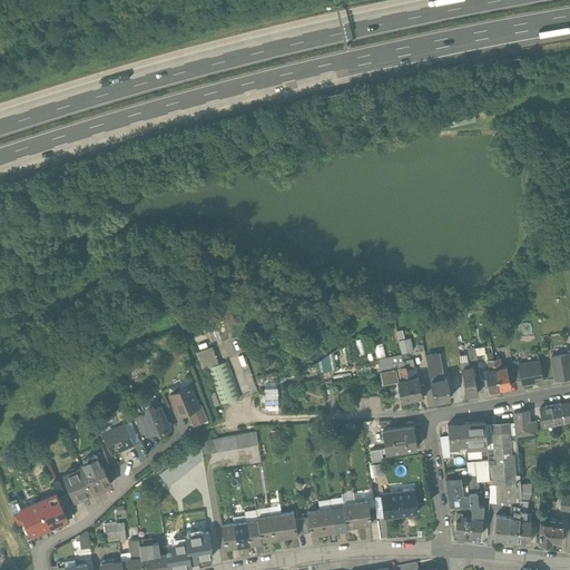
[(474,114),(455,117),(458,127),(477,124),(474,114)]
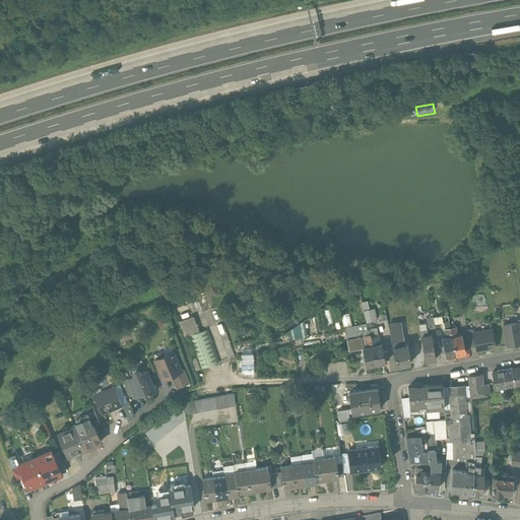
[(377,308),(366,309),(367,322),(378,321),(377,308)]
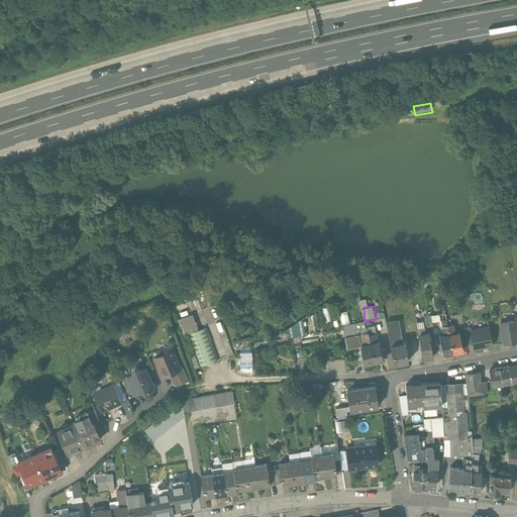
[(192,314),(177,320),(183,335),(188,333),(198,330),(192,314)]
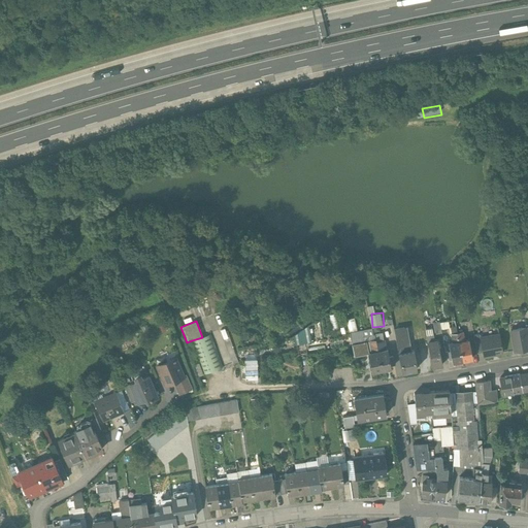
[(295,331),(299,344),(322,338),(318,324),(295,331)]
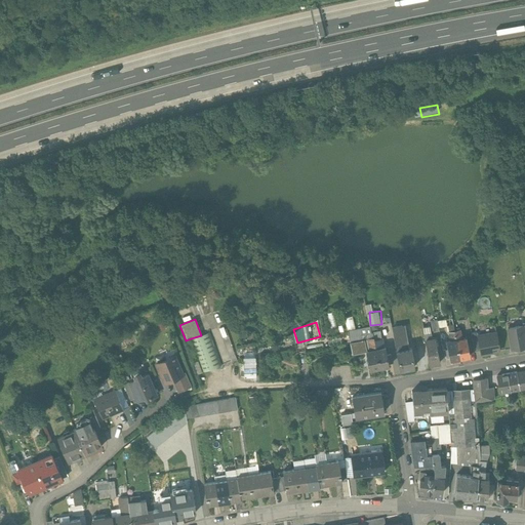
[(404,325),(392,327),(399,370),(414,368),(411,349),(408,349),(404,325)]
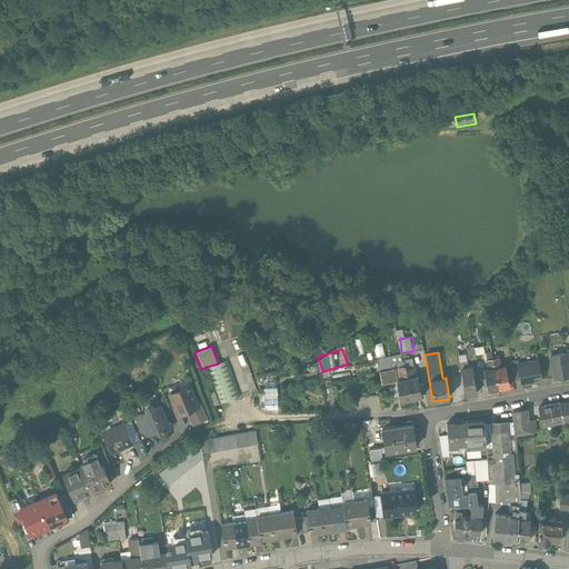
[(568,366),(567,352),(549,356),(553,378),(568,375),(568,366)]
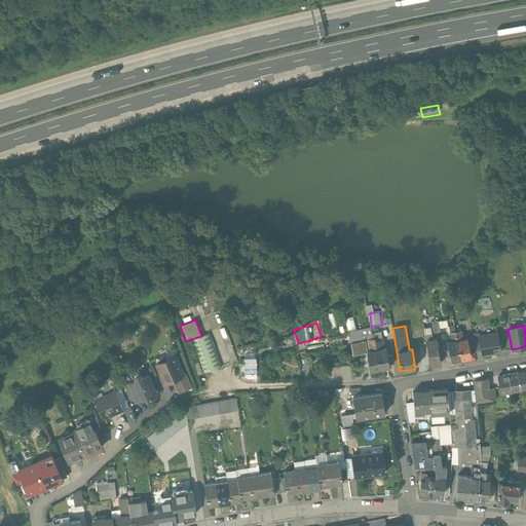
[(430,327),(424,328),(430,365),(441,363),(436,339),(433,339),(430,327)]
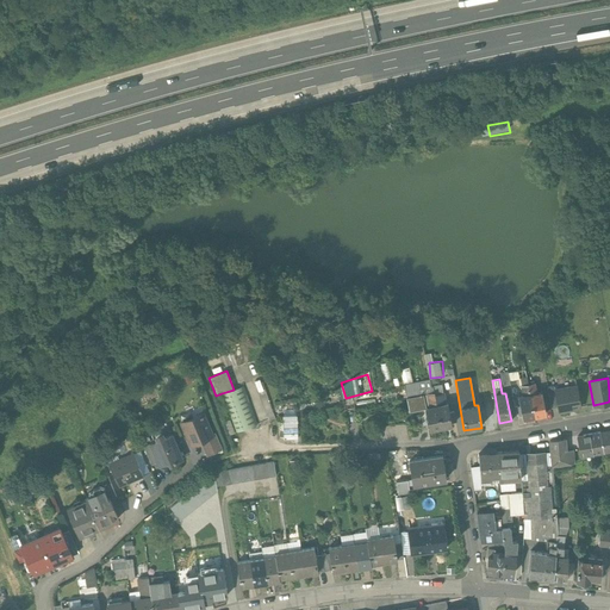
[(429,380),(404,385),(410,412),(422,410),(421,406),(425,405),(425,409),(436,408),(435,397),(433,387),(431,388),(429,380)]
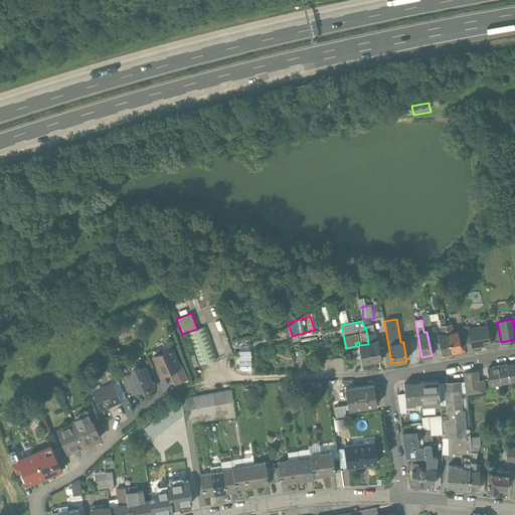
[(454,332),(452,324),(447,325),(452,352),(461,350),(457,332),(454,332)]
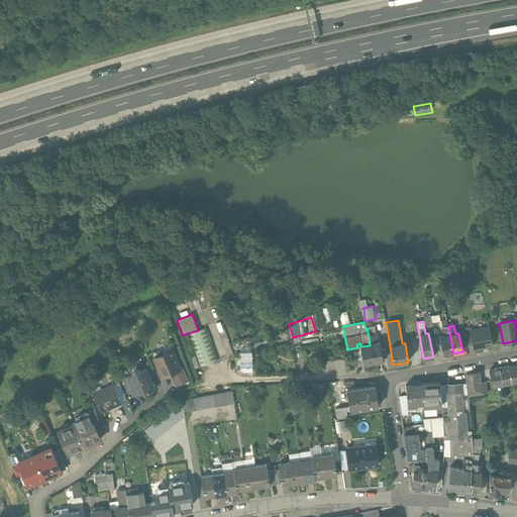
[(443,336),(440,336),(441,343),(439,344),(440,353),(443,352),(443,354),(453,353),(448,326),(442,327),(443,331),(442,332),(443,336)]
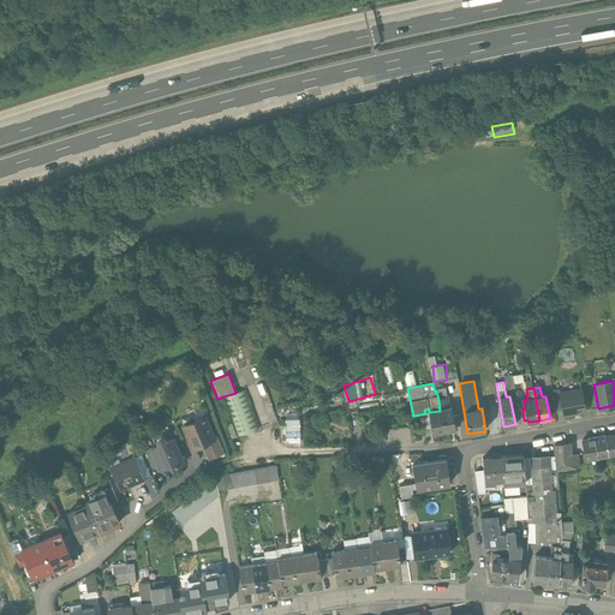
[(260,429),(245,389),(236,393),(224,396),(237,436),(260,429)]
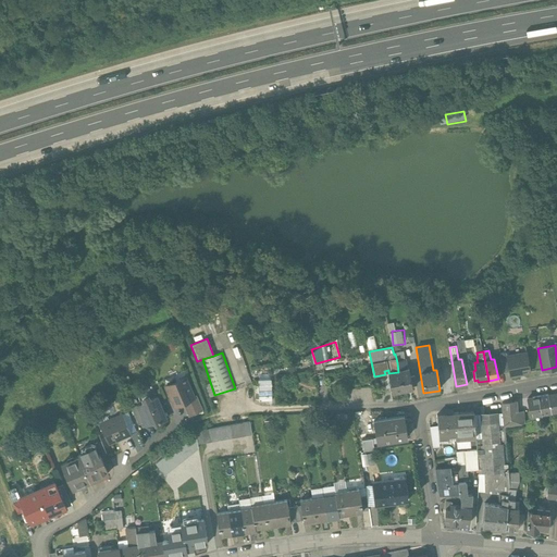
[(506,353),(499,354),(503,373),(509,372),(506,357),(507,357),(506,353)]
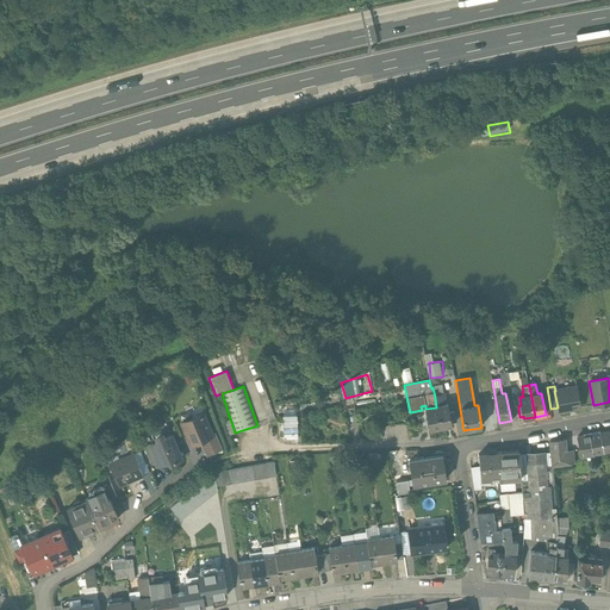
[(555,391),(554,391),(558,408),(559,412),(580,408),(577,386),(555,391)]
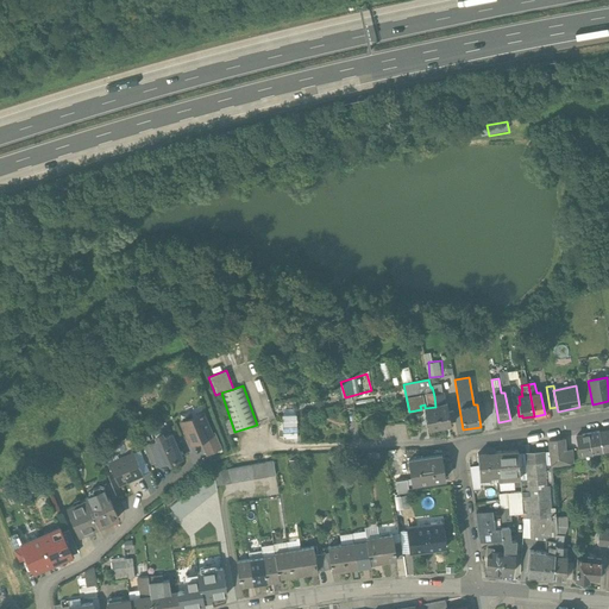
[(435,407),(425,408),(429,431),(451,426),(447,405),(443,405),(440,395),(434,396),(435,407)]
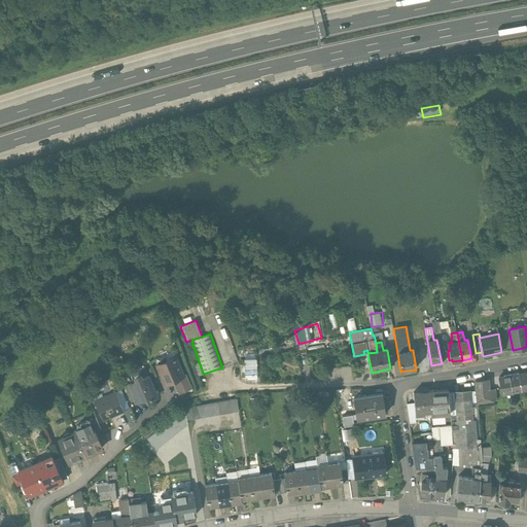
[(175,357),(156,364),(165,384),(173,380),(183,376),(182,376),(175,357)]
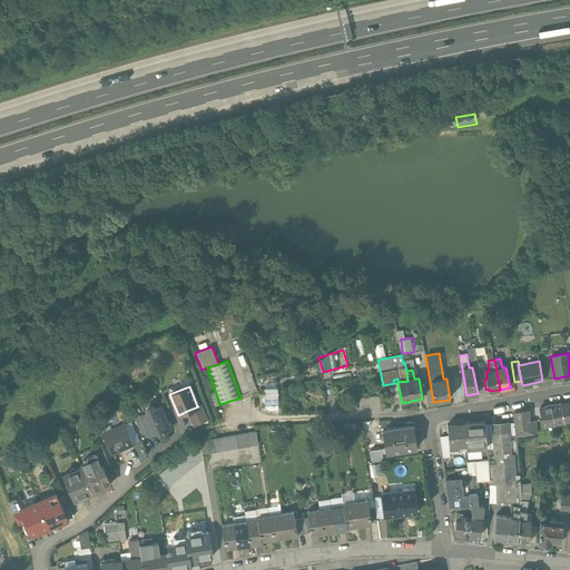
[(279,386),(266,387),(266,410),(281,409),(279,386)]
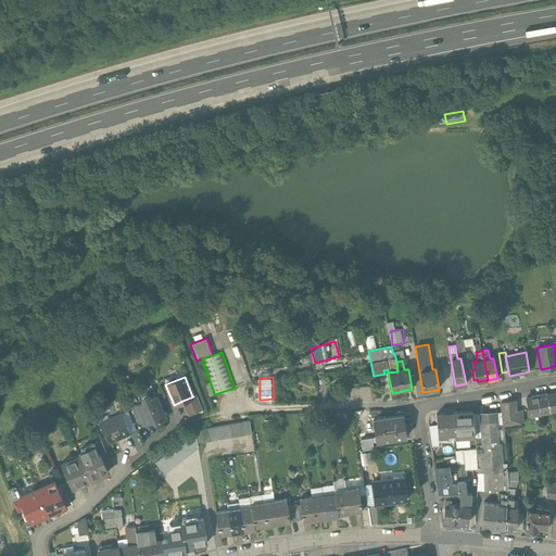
[(555,392),(546,394),(551,412),(555,411),(555,392)]
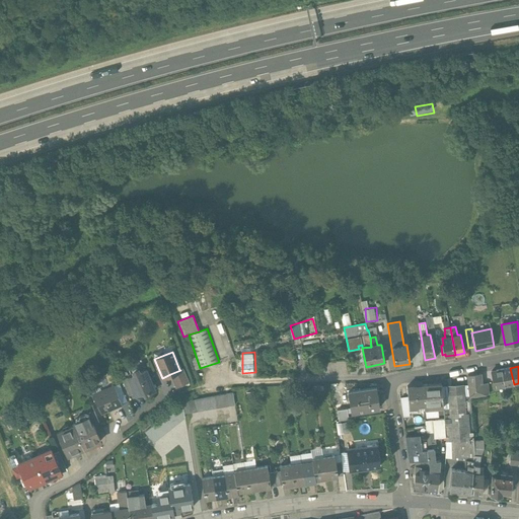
[(510,368),(492,371),(495,388),(514,384),(510,368)]
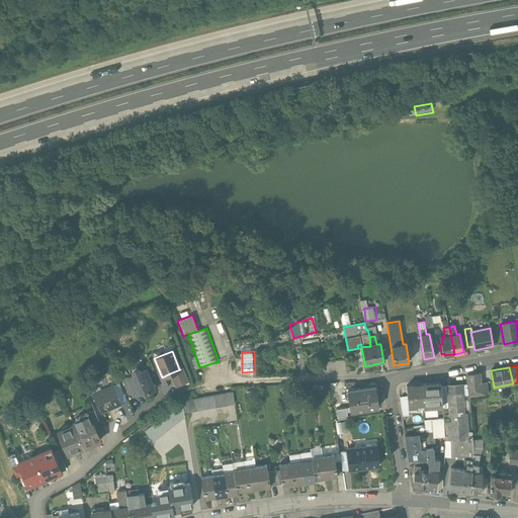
[(155,390),(146,369),(140,371),(138,368),(133,371),(135,374),(128,376),(135,392),(136,395),(144,392),(145,394),(155,390)]
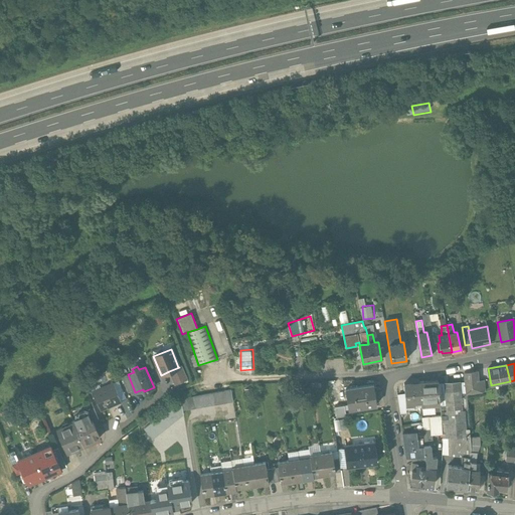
[(178,367),(179,367),(169,371),(174,384),(187,379),(181,366),(178,367)]
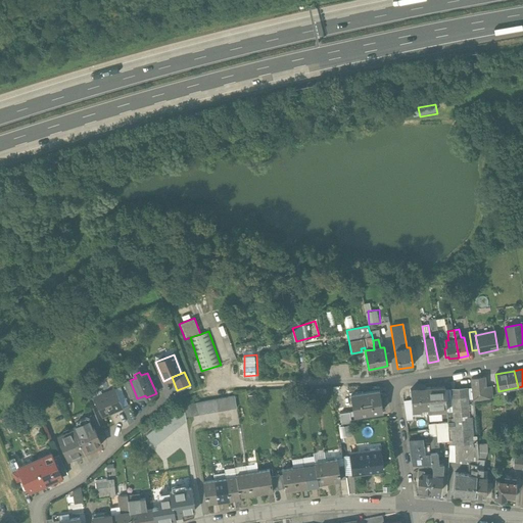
[(484,376),(471,379),(472,387),(466,388),(467,396),(473,395),(474,401),(486,398),(485,387),(485,386),(484,376)]
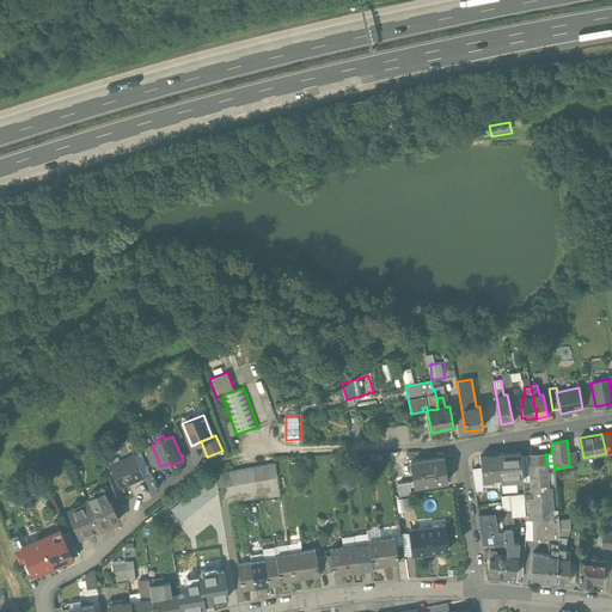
[(159,463),(152,445),(145,448),(152,466),(159,463)]
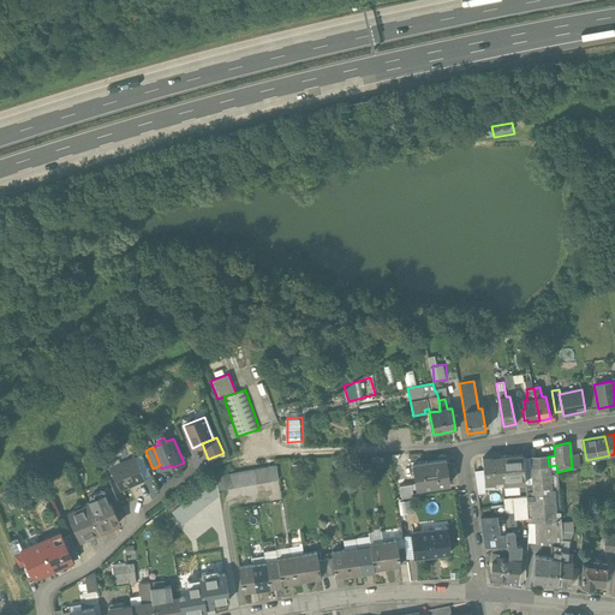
[(523,455),(500,458),(502,482),(502,484),(525,483),(524,458),(523,455)]
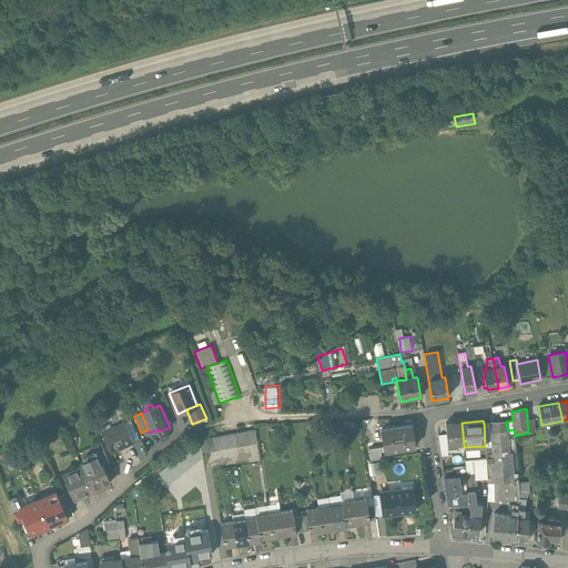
[(506,422),(484,423),(485,446),(486,459),(488,479),(488,484),(494,484),(495,501),(506,500),(507,503),(509,504),(518,504),(518,498),(519,496),(518,473),(514,474),(511,453),(516,453),(515,436),(514,429),(507,430),(506,422)]
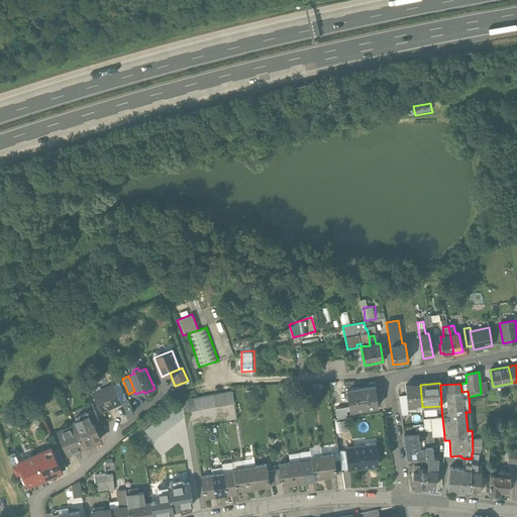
[(120,404),(112,385),(93,393),(101,412),(120,404)]
